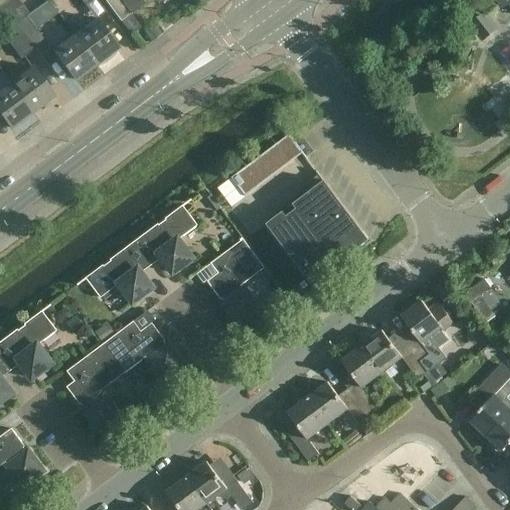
[(0,15),(19,2),(18,0),(2,0),(0,2),(0,15)]
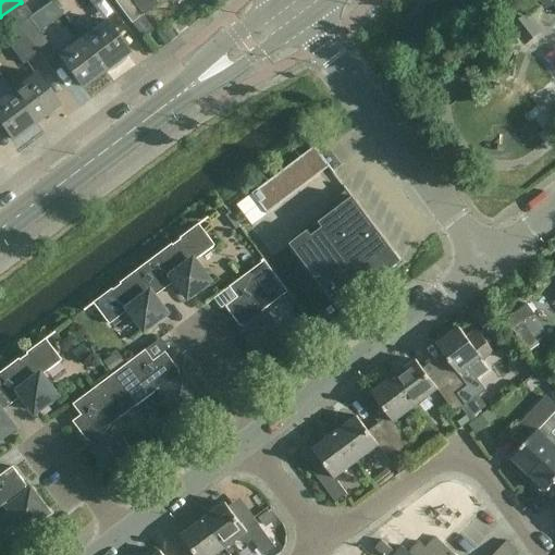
[(113,0),(128,21),(155,1),(153,0),(113,0)]
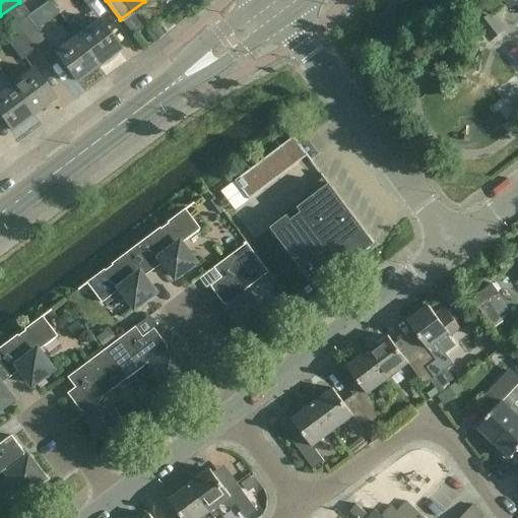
[(19,2),(0,15),(0,17),(7,27),(27,12),(19,2)]
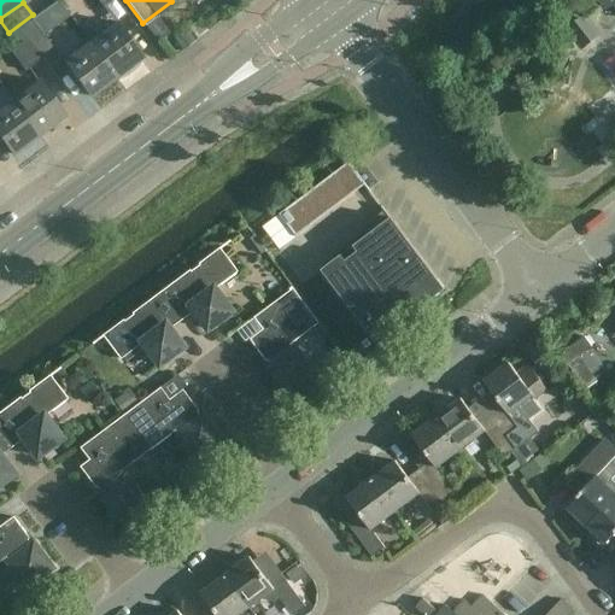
[(58,57),(47,42),(29,18),(17,27),(40,57),(39,57),(46,66),(58,57)]
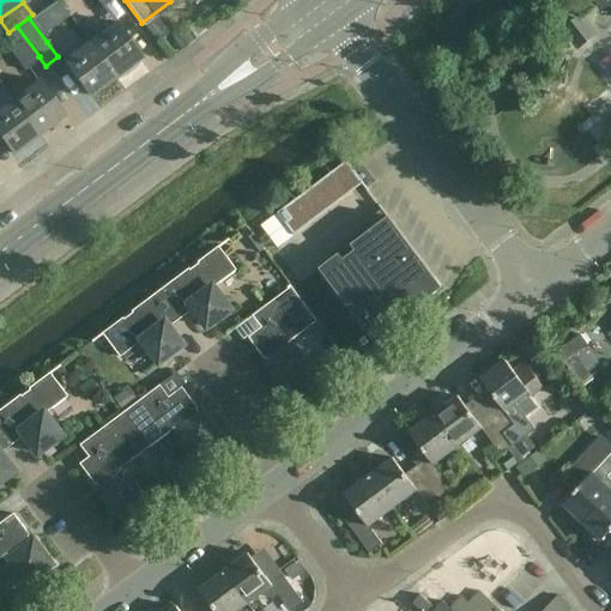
[(86,40),(113,74),(138,56),(112,20),(86,40)]
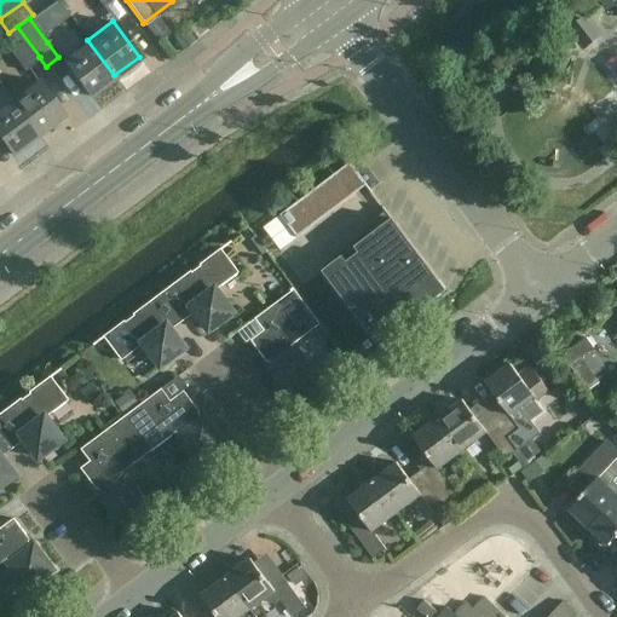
[(40,57),(17,27),(0,39),(23,69),(39,57),(40,57)]
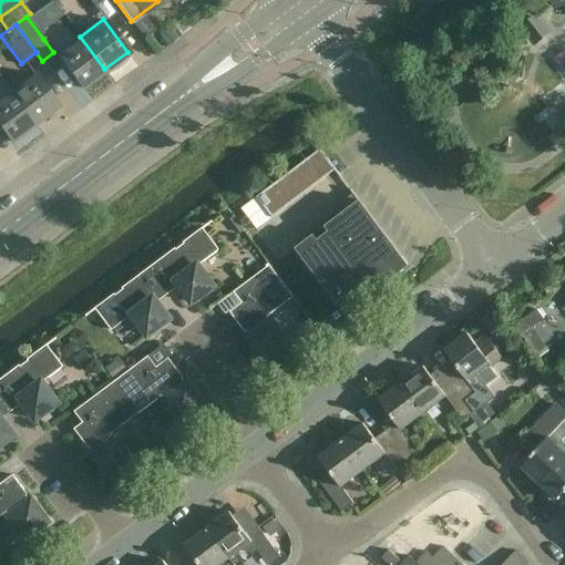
[(81,88),(104,69),(80,37),(55,54),(81,88)]
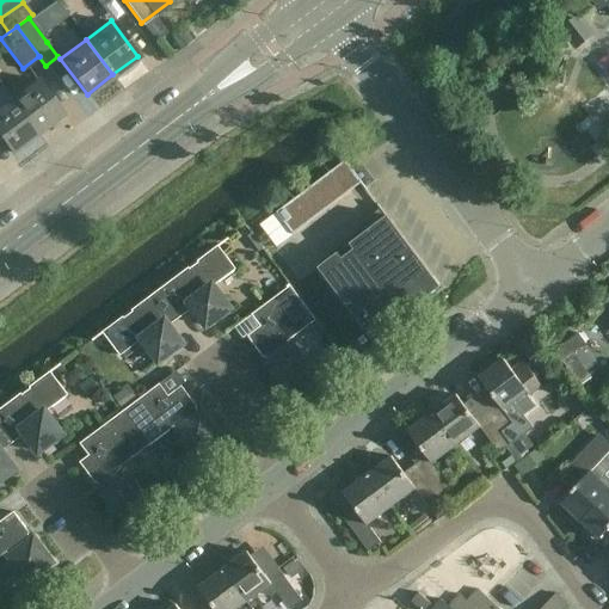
[(608,68),(608,53),(603,50),(596,62),(608,68)]
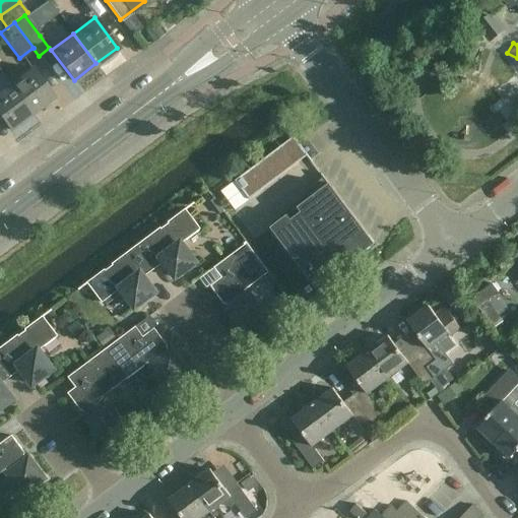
[(8,82),(30,112),(52,96),(29,66),(8,82)]
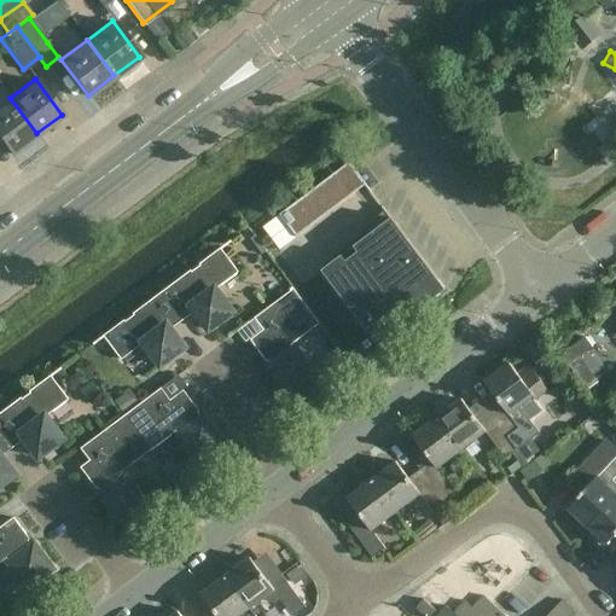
[(0,139),(11,152),(36,133),(10,98),(0,105),(0,139)]
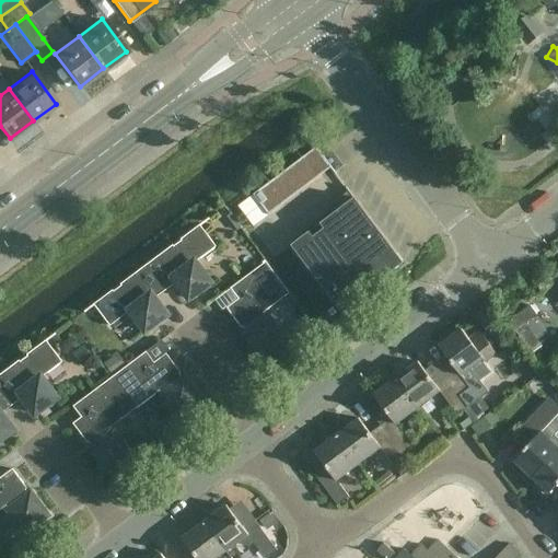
[(314,146),(252,193),(267,213),(329,166),(334,173),(335,173),(314,146)]
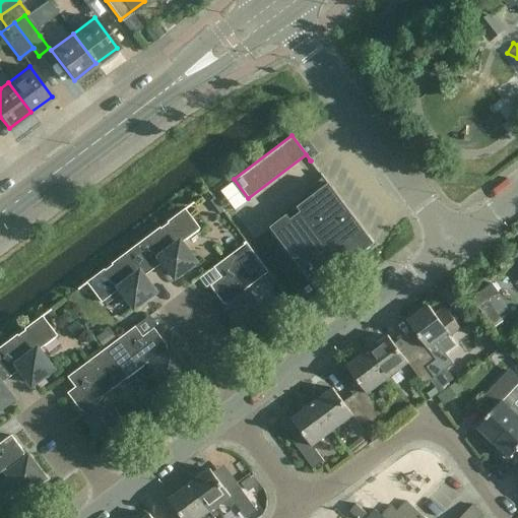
[(288,217),(285,213),(268,225),(314,285),(341,265),(343,267),(349,262),(344,256),(352,250),(355,254),(373,242),(320,172),(319,173),(326,182),(296,205),(299,210),(288,217)]
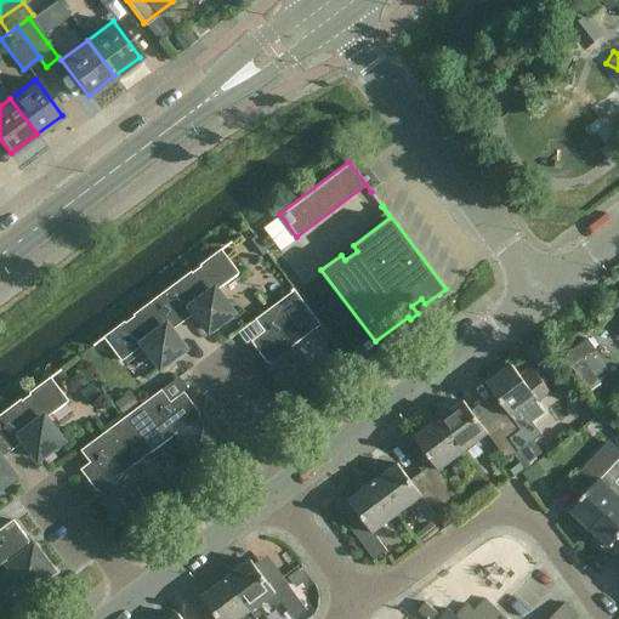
[(189,270),(160,291),(182,321),(194,311),(208,329),(232,311),(215,289),(238,272),(220,248),(198,263),(199,265),(191,272),(189,270)]
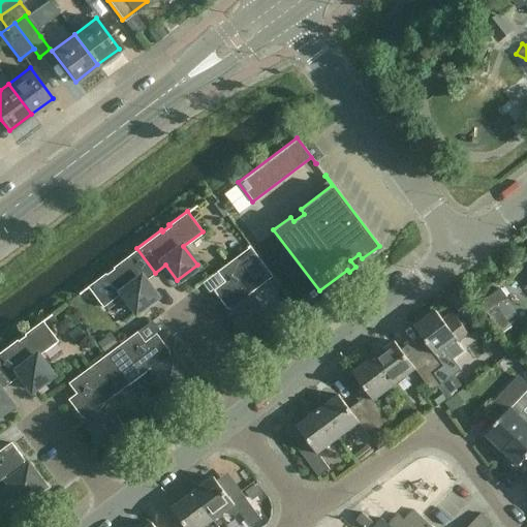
[(249,246),(216,271),(223,281),(212,289),(245,333),(266,317),(247,293),(272,276),(249,246)]
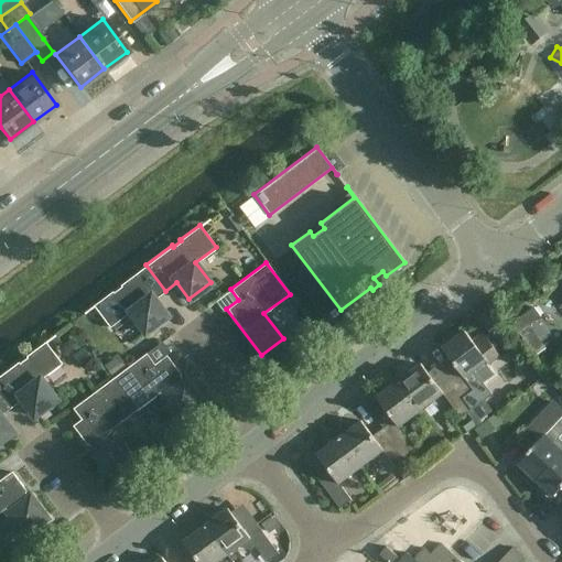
[(165,291),(146,265),(119,284),(120,287),(112,292),(111,291),(93,305),(109,326),(111,324),(115,327),(126,320),(122,316),(129,311),(144,332),(166,315),(154,299),(165,291)]
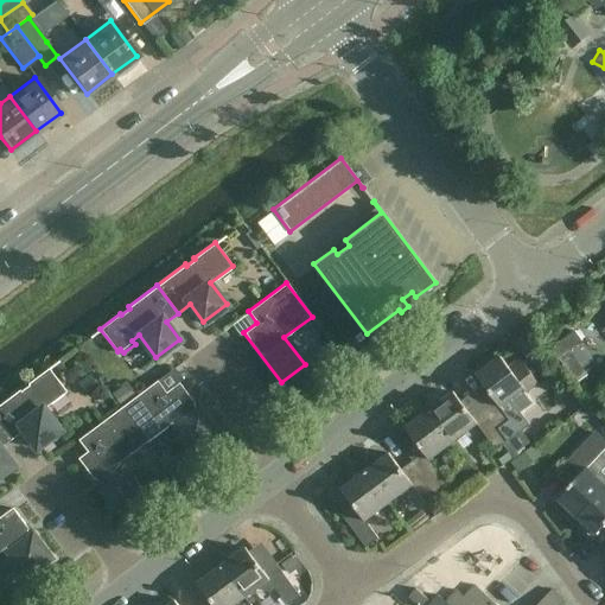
[(491,397),(481,407),(505,439),(527,424),(507,397),(521,387),(522,389),(535,380),(517,357),(505,365),(498,355),(473,373),(491,397)]
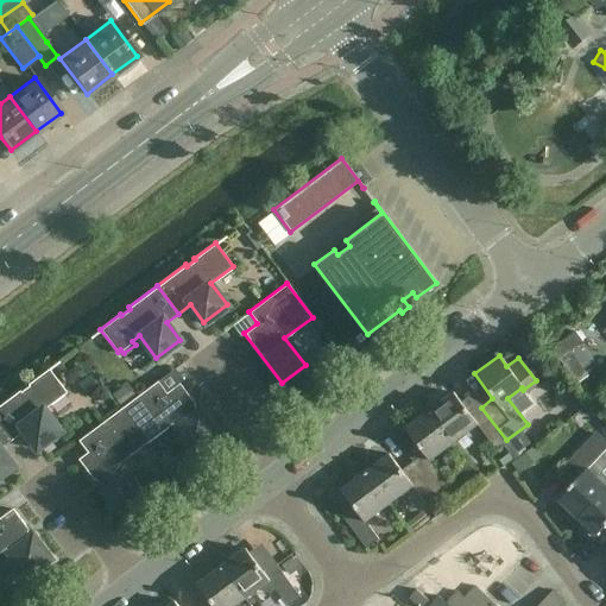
[(0,424),(11,439),(23,430),(36,448),(60,430),(43,408),(65,391),(48,367),(27,383),(29,385),(20,391),(19,390),(0,403),(0,424)]
